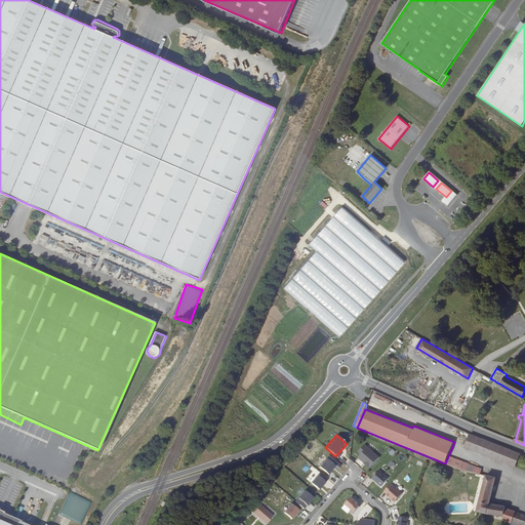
[(521,454),(470,435),(465,447),(516,468),(521,454)]
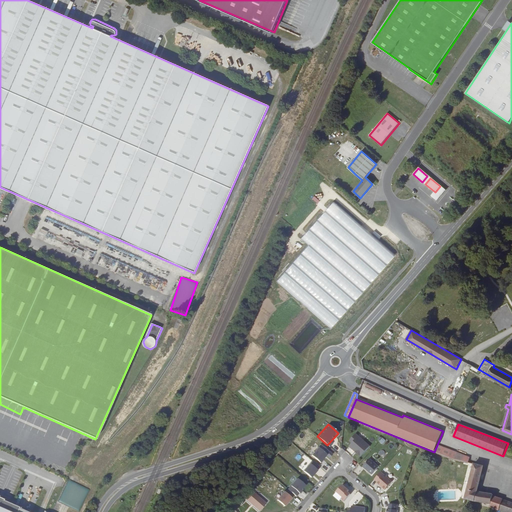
[(361,457),(370,446),(355,434),(349,441),(352,443),(349,446),(361,457)]
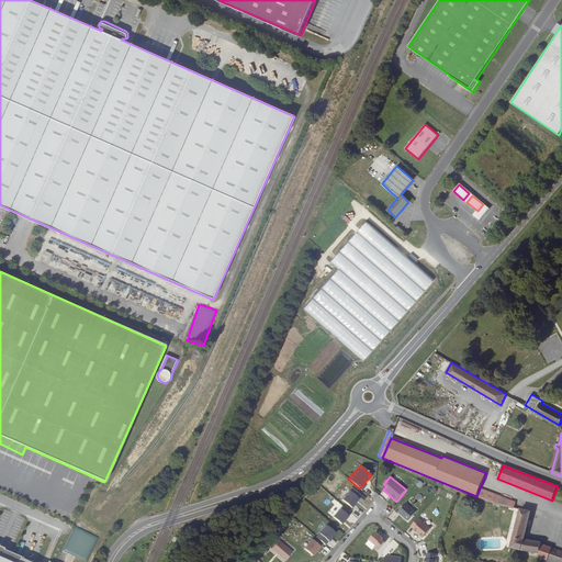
[(516,503),(480,489),(476,496),(496,503),(514,507),(516,503)]
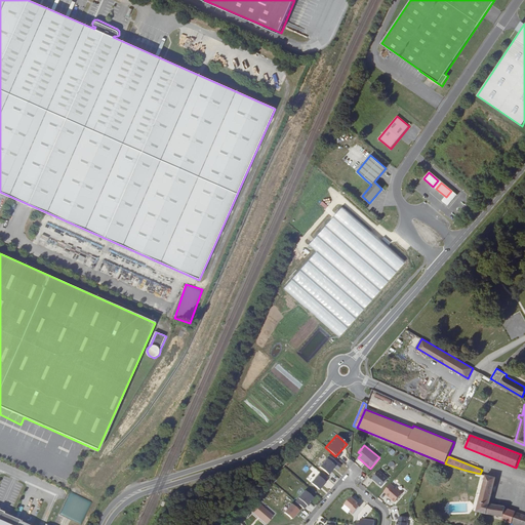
[(327,458),(320,467),(329,475),(332,472),(331,471),(335,466),(327,458)]
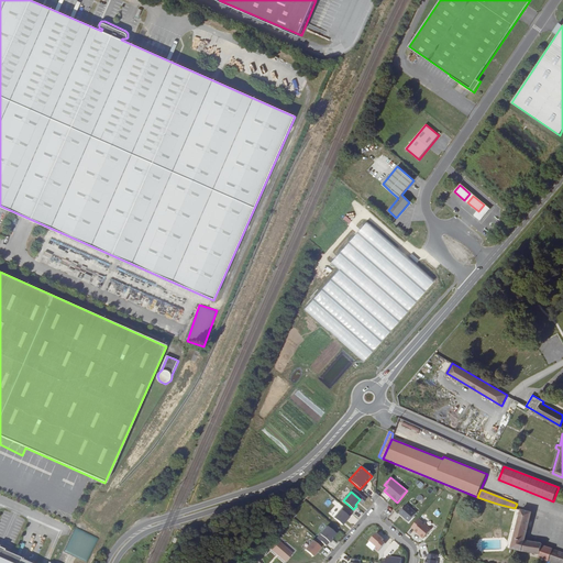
[(398,514),(409,522),(417,514),(407,504),(398,514)]
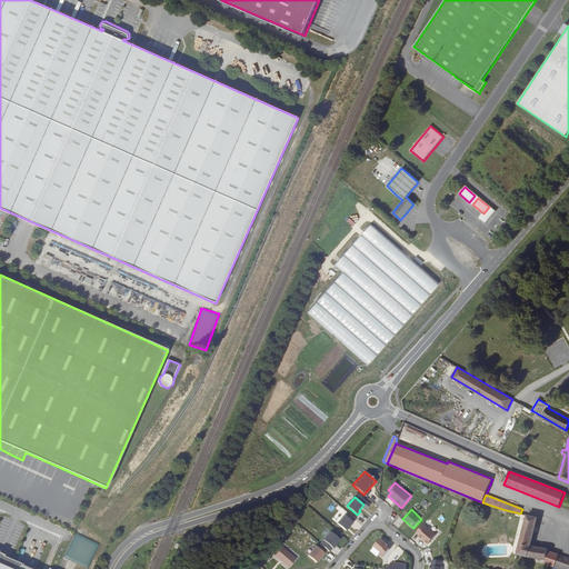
[(347,512),(337,525),(346,531),(356,520),(347,512)]
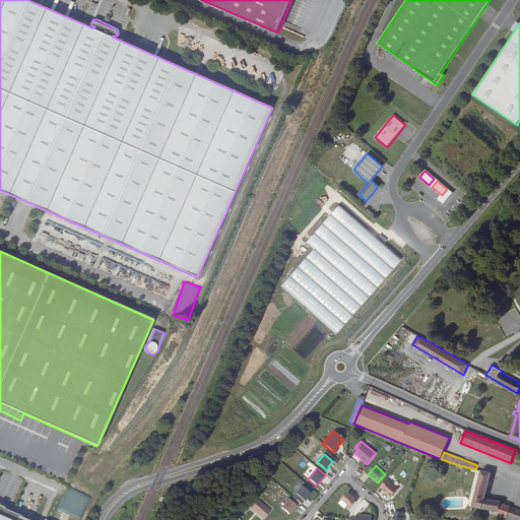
[(472,507),(481,509),(484,499),(491,473),(481,471),(472,507)]
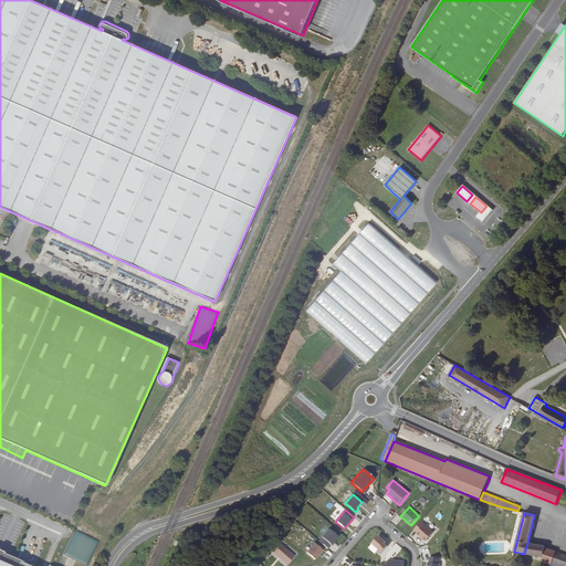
[(416,533),(426,542),(433,532),(421,522),(413,530),(417,533),(416,533)]
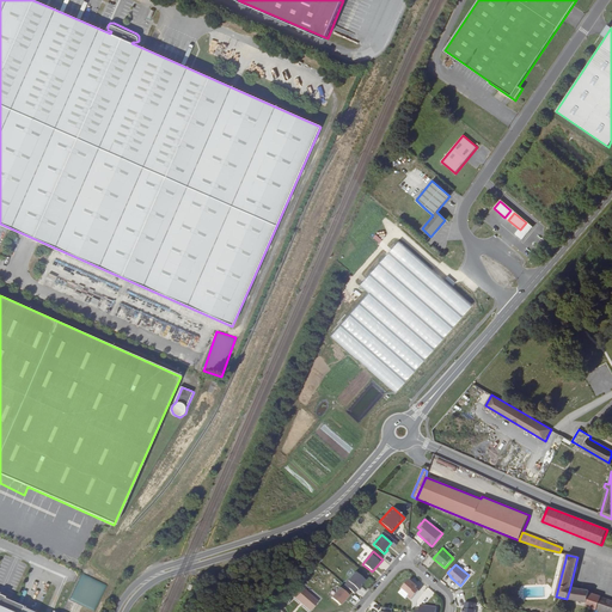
[(361,586),(366,580),(355,571),(348,581),(359,591),(362,587),(361,586)]
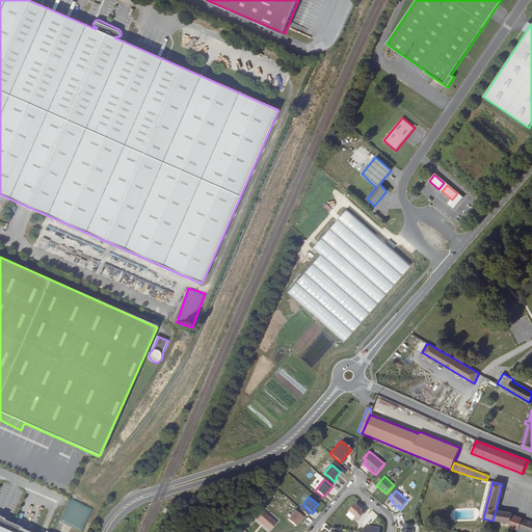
[(70,499),(60,522),(69,525),(68,526),(83,531),(85,526),(92,508),(70,499)]
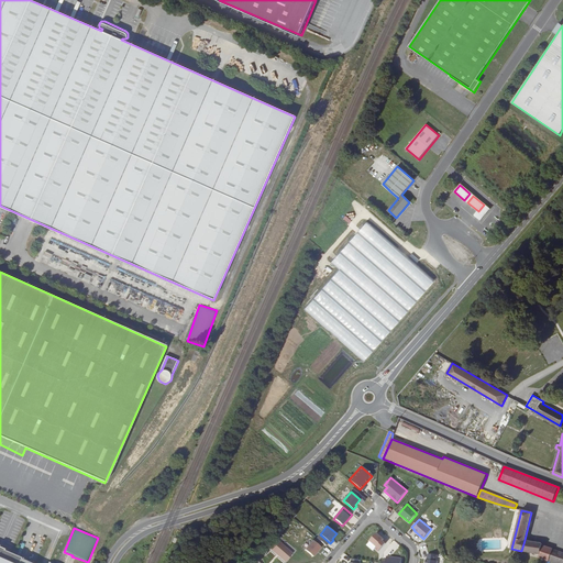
[(377,547),(384,539),(376,533),(370,541),(377,547)]
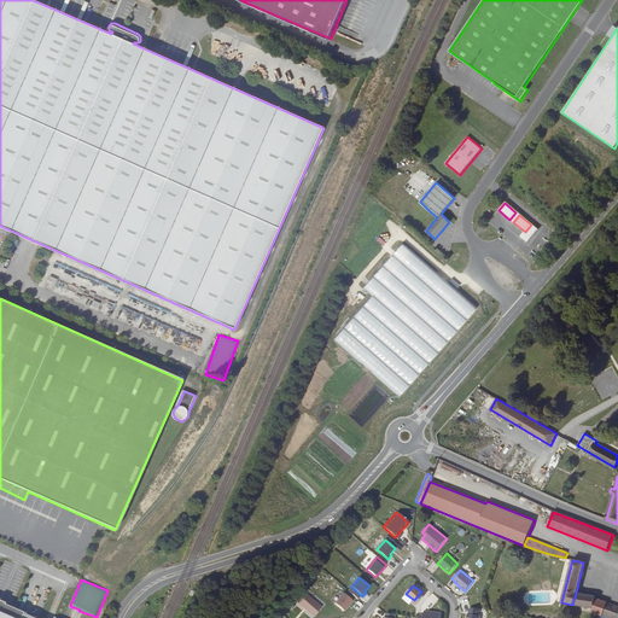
[(353,601),(343,593),(334,604),(344,611),(353,601)]
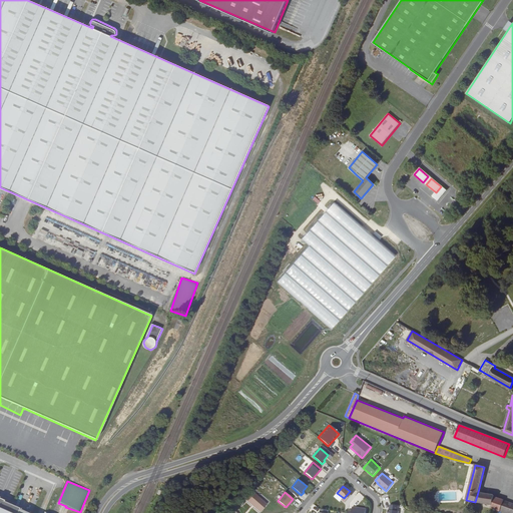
[(478,492),(475,502),(492,505),(494,497),(494,495),(478,492)]
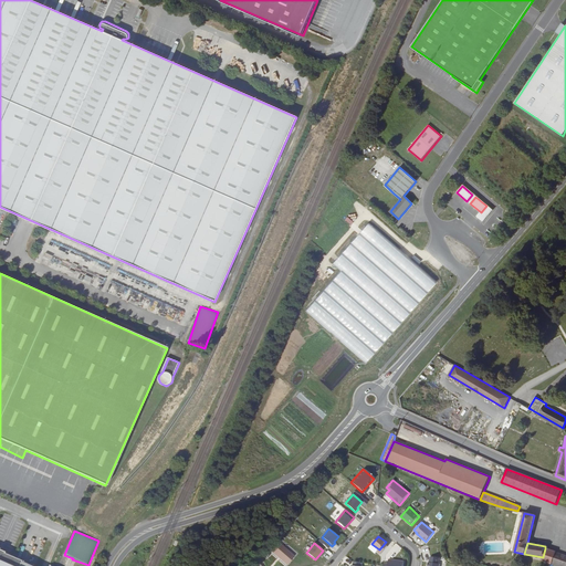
[(286,565),(294,556),(281,544),(273,553),(286,565)]
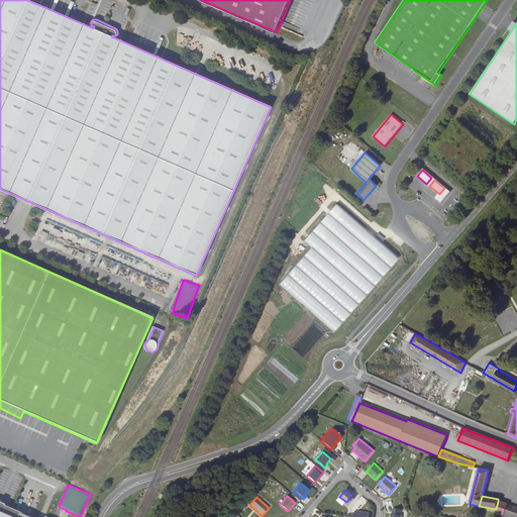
[(0,516),(29,516),(3,505),(4,504),(1,502),(0,501),(0,516)]
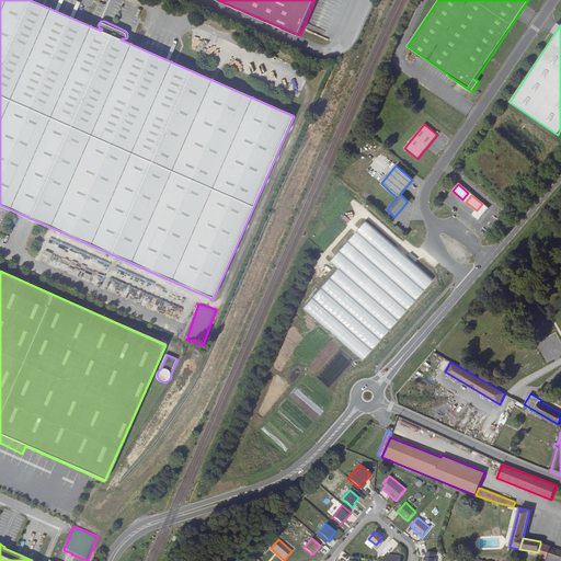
[(560,560),(560,551),(540,544),(538,552),(537,554),(554,560),(560,560)]
